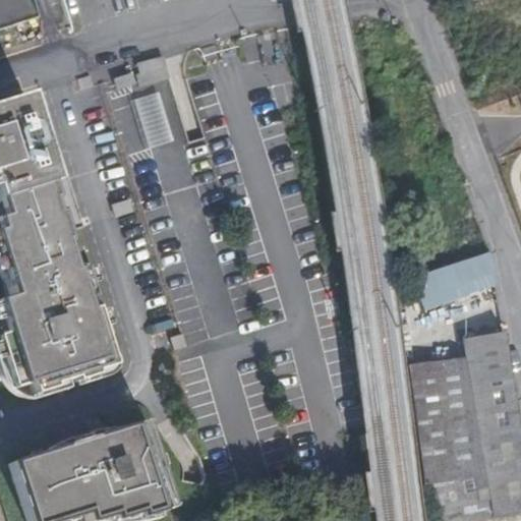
[(0,0),(0,27),(36,17),(31,0),(0,0)]
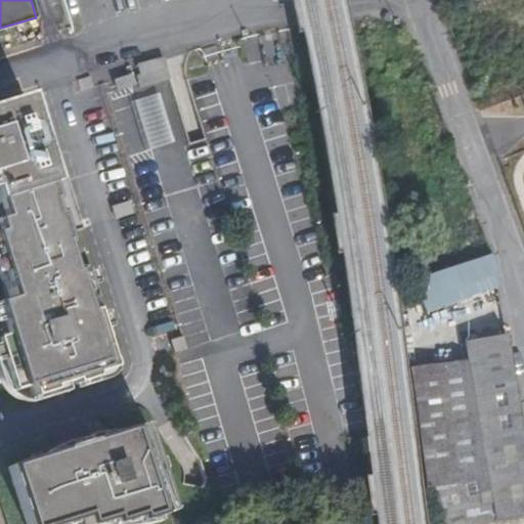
[(131,107),(144,151),(180,140),(164,87),(171,84),(164,60),(105,79),(116,113),(131,107)]
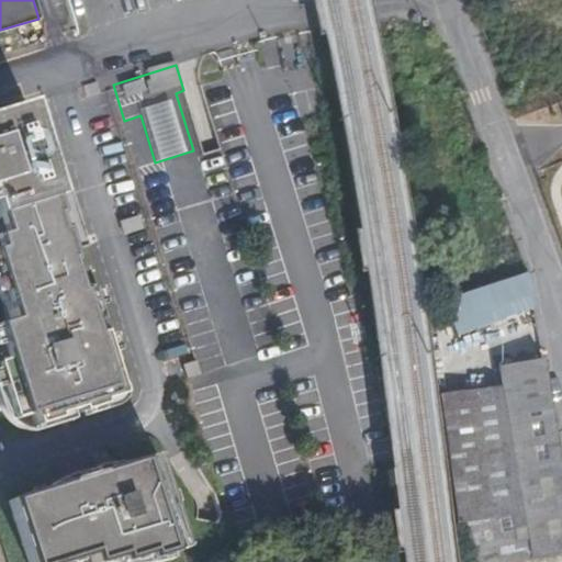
[(0,216),(47,202),(52,201),(68,254),(88,248),(69,184),(52,190),(24,105),(0,112),(0,216)]
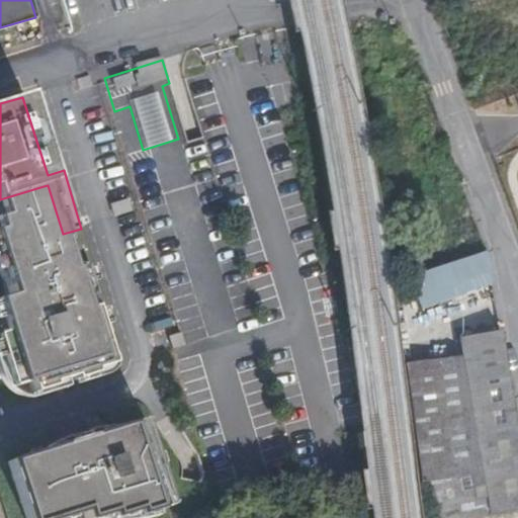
[(53,218),(44,186),(0,199),(0,284),(4,299),(0,300),(0,346),(14,391),(26,387),(28,399),(60,390),(59,385),(70,382),(72,386),(92,380),(91,377),(107,371),(95,329),(88,331),(79,306),(87,304),(77,271),(66,273),(60,247),(63,247),(55,218),(53,218)]
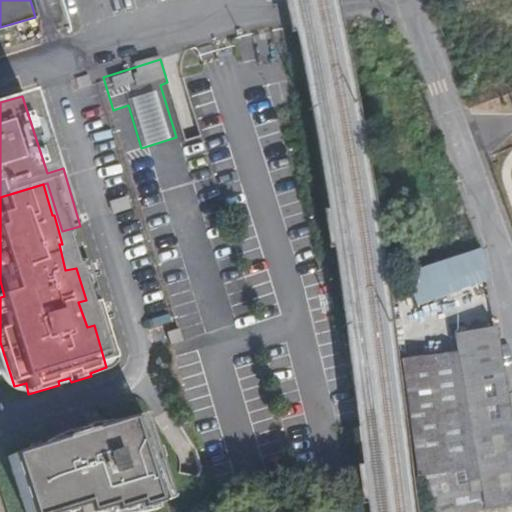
[(415,305),(486,277),(482,249),(403,278),(415,305)]
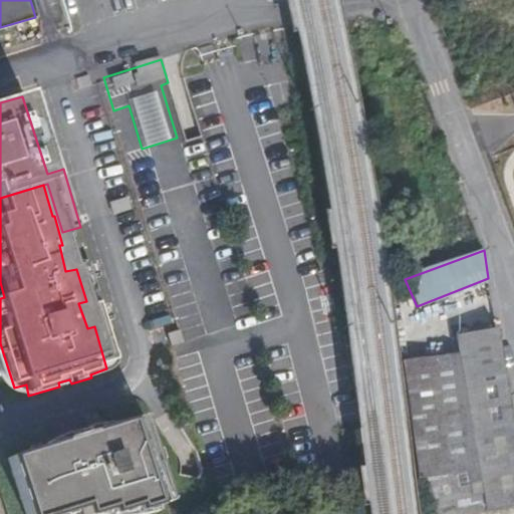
[(482,493),(485,513),(513,507),(513,436),(504,376),(496,326),(456,333),(459,352),(478,465),(482,493)]
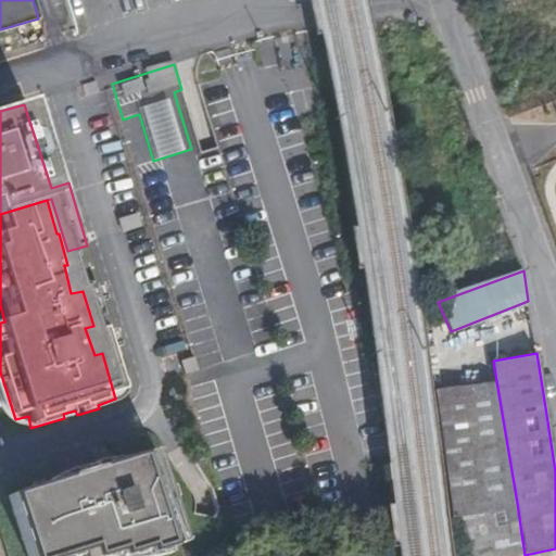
[(193,357),(181,361),(185,374),(198,369),(193,357)]
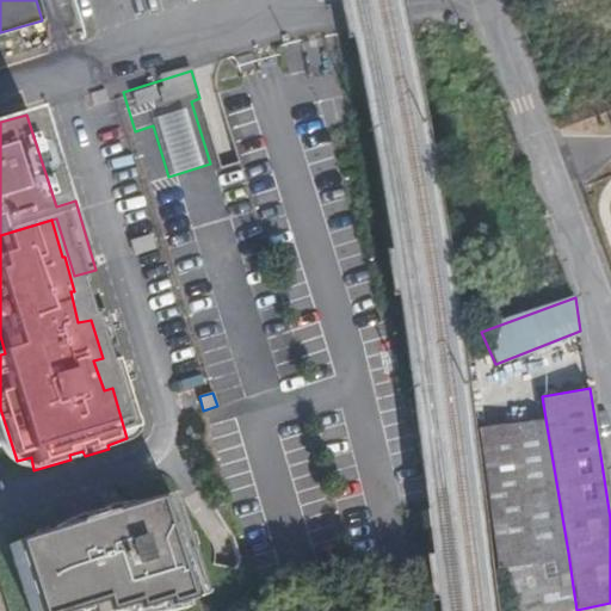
[(516,424),(534,559),(568,553),(545,419),(516,424)]
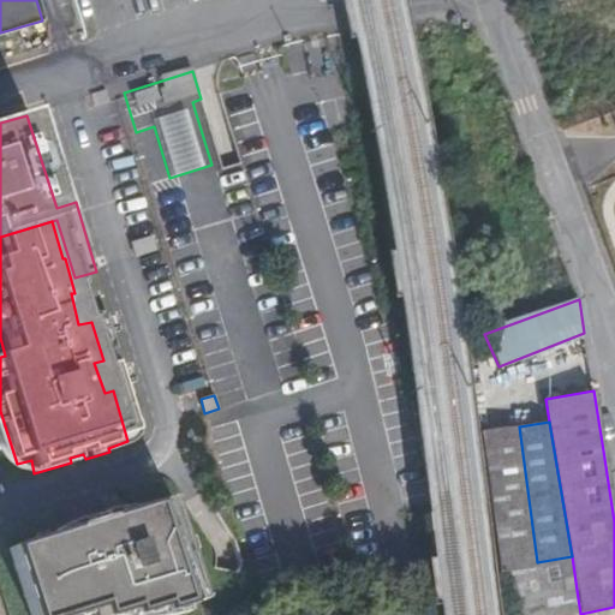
[(497,573),(501,586),(502,586),(535,581),(539,580),(537,562),(519,427),(478,430),(497,573)]
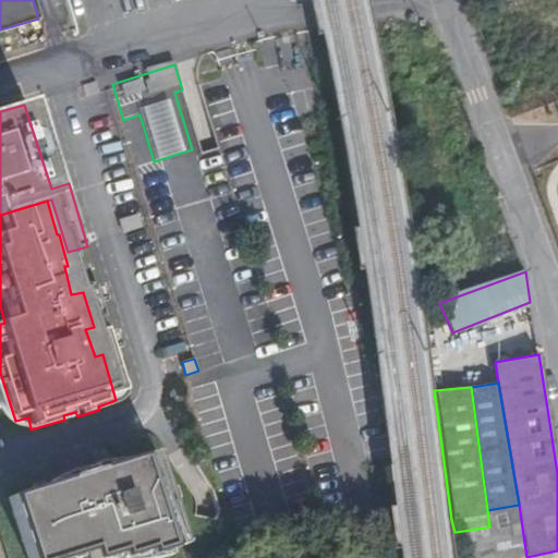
[(182,544),(154,450),(7,493),(24,557),(55,557),(84,550),(87,557),(93,557),(113,553),(116,557),(141,549),(143,555),(182,544)]
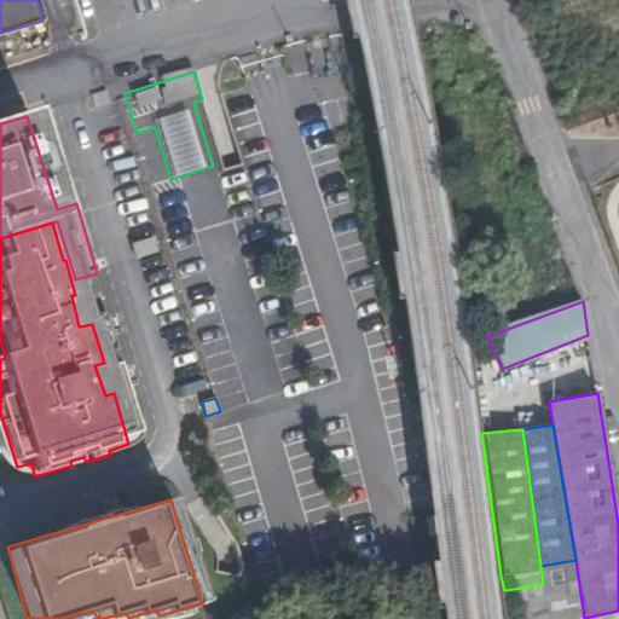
[(574,618),(584,618),(580,594),(576,560),(541,566),(543,584),(538,585),(548,618),(574,618)]
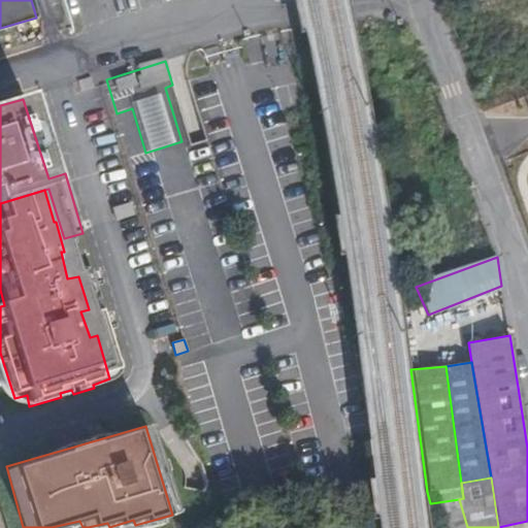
[(467,527),(459,499),(431,503),(438,527),(467,527)]
